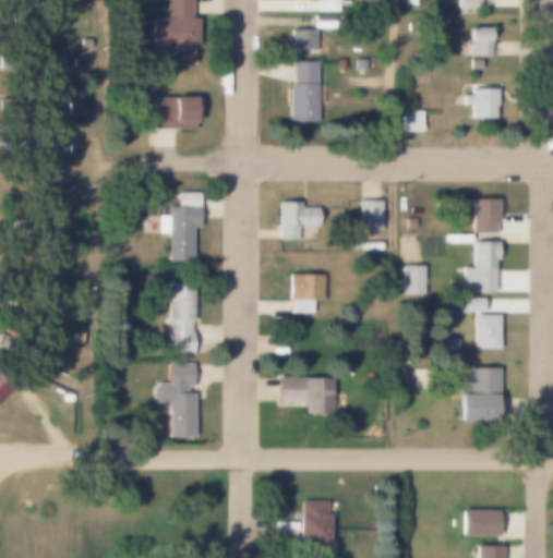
[(199,17),(199,46),(192,46),(192,65),(169,65),(169,46),(154,46),(154,17),(169,17),(169,0),(195,0),(195,17),(199,17)]
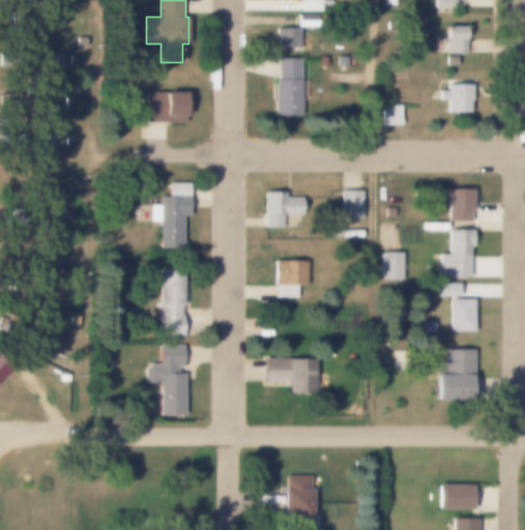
[(325,0),(325,11),(301,11),(301,1),(278,1),(278,0),(325,0)]
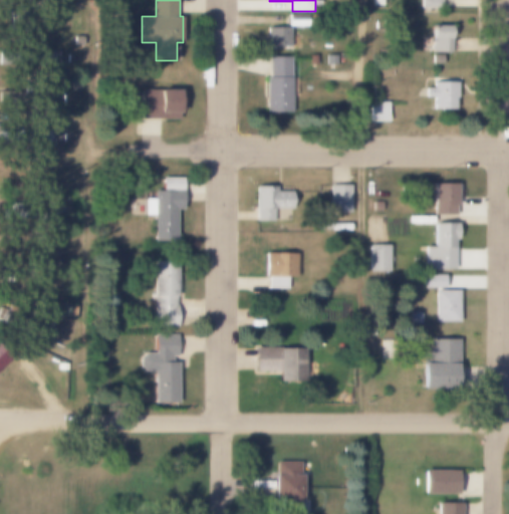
[(428,0),(429,10),(458,10),(458,0),(428,0)]
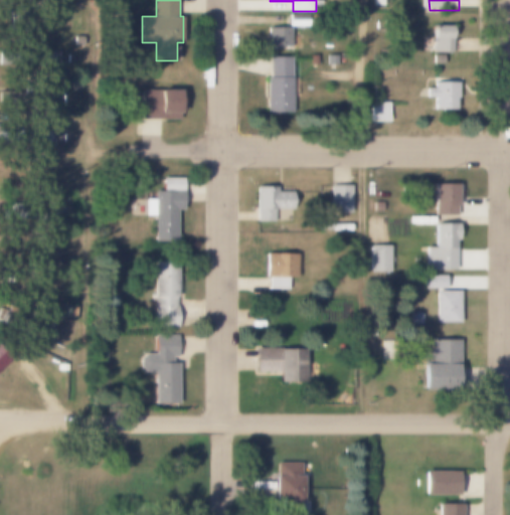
[(455,51),(437,51),(437,25),(455,25),(455,51)]
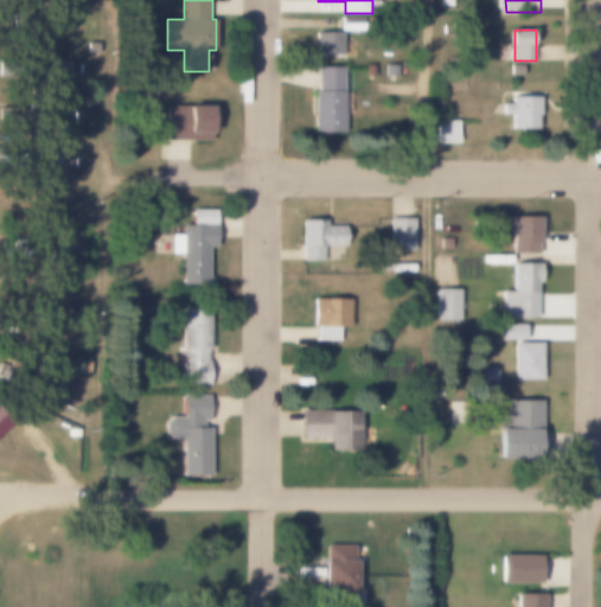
[(346,33),(346,56),(319,56),(319,33),(346,33)]
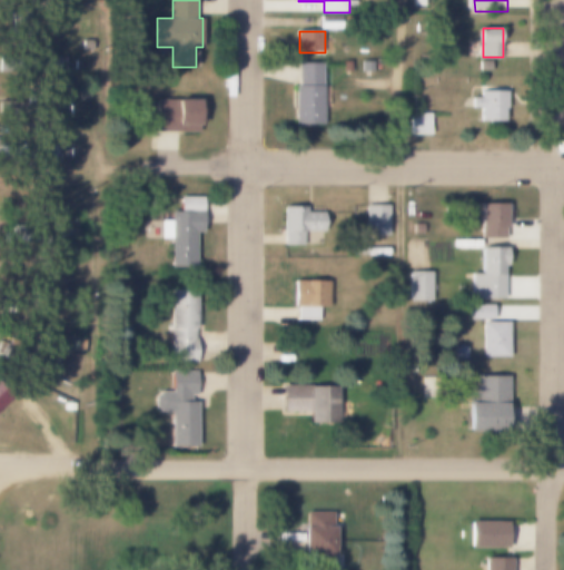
[(87,40),(97,40),(97,50),(87,50),(87,40)]
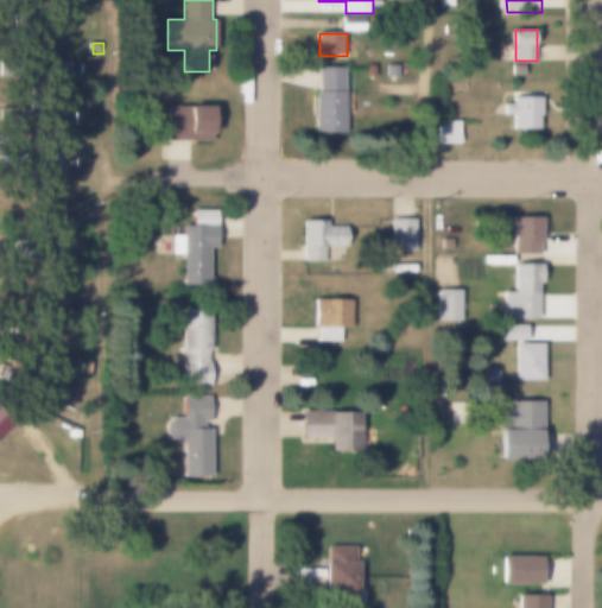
[(391,64),(403,64),(403,76),(391,76),(391,64)]
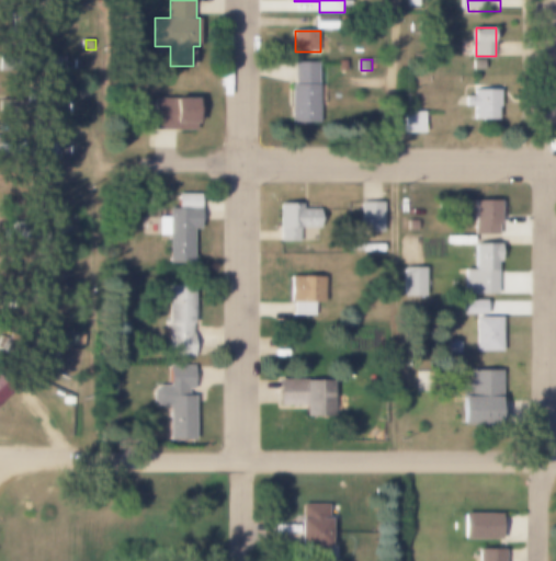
[(486,59),(486,68),(476,68),(476,59),(486,59)]
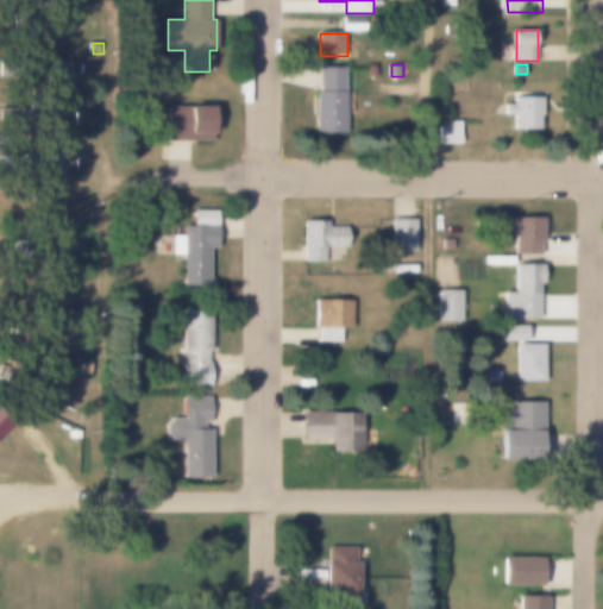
[(318,90),(322,90),(322,67),(349,67),(349,133),(318,133),(318,90)]
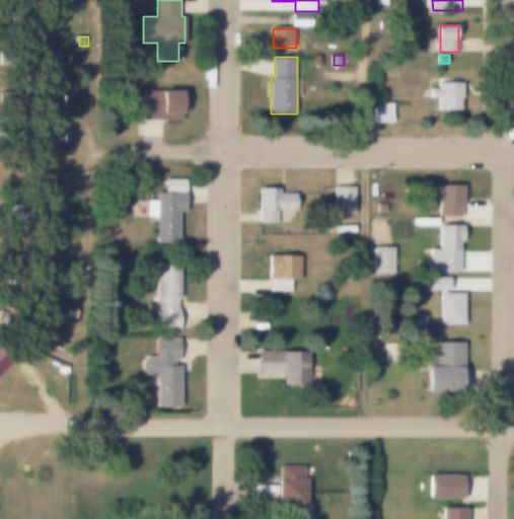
[(441,97),(432,97),(432,88),(441,88),(441,82),(463,82),(463,109),(441,109),(441,97)]
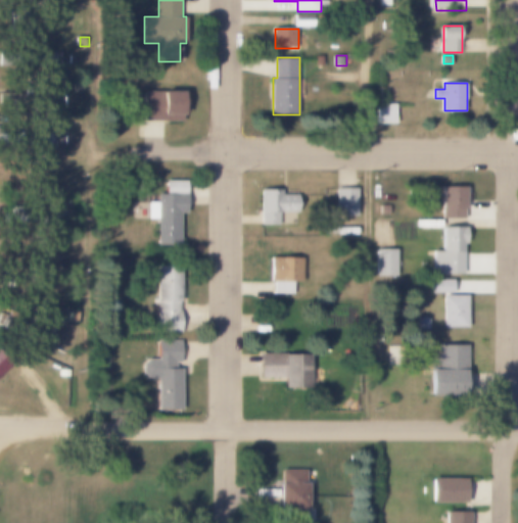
[(146,91),(184,91),(184,120),(146,120),(146,91)]
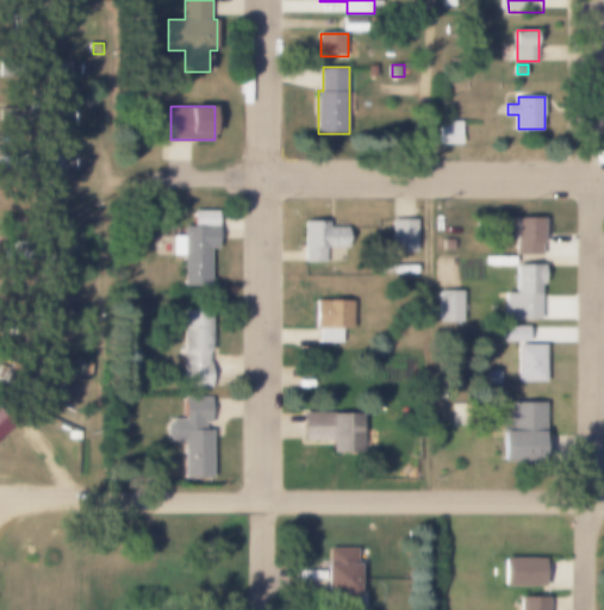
[(464,120),(464,144),(442,144),(442,120),(464,120)]
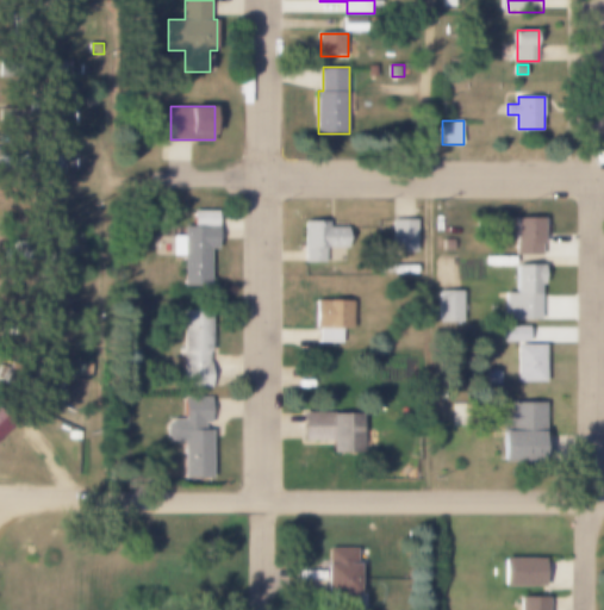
[(186,236),(186,226),(195,226),(195,210),(219,210),(219,248),(212,248),(212,286),(186,286),(186,255),(175,255),(175,236),(186,236)]
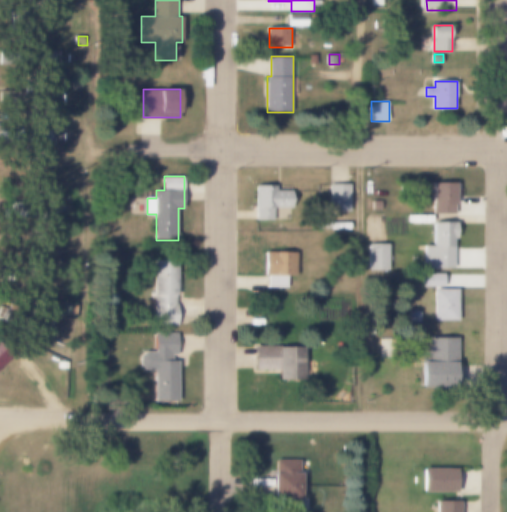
[(435,214),(435,182),(458,182),(458,204),(456,204),(456,214),(435,214)]
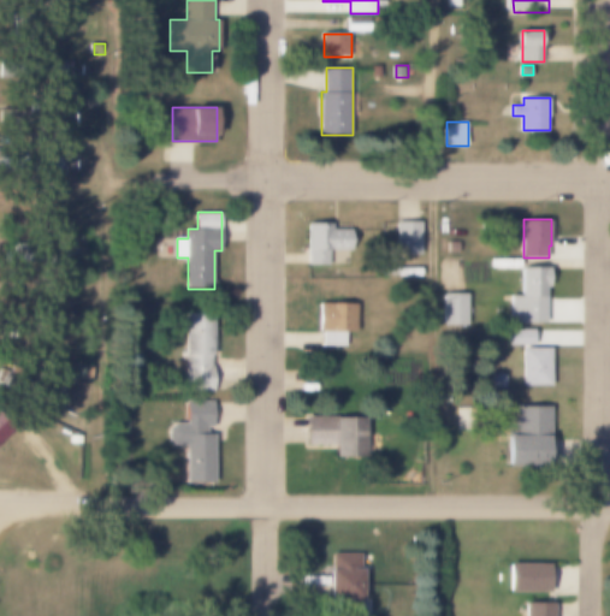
[(398,221),(425,221),(425,255),(398,255),(398,221)]
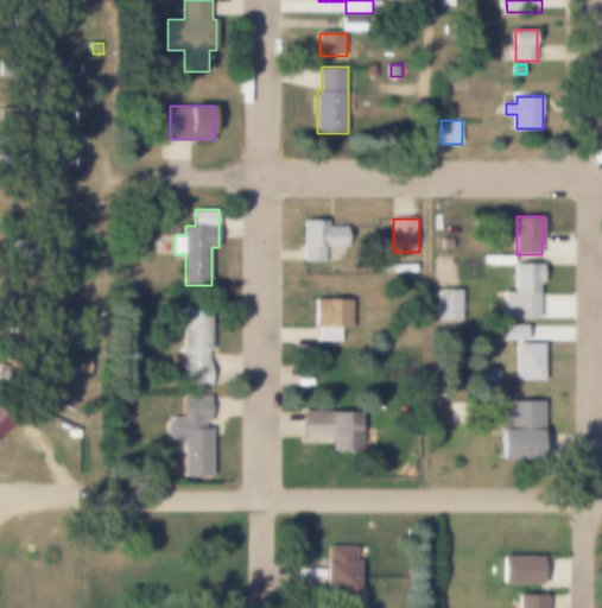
[(330,226),(348,226),(348,246),(330,246),(330,261),(306,261),(306,221),(330,221),(330,226)]
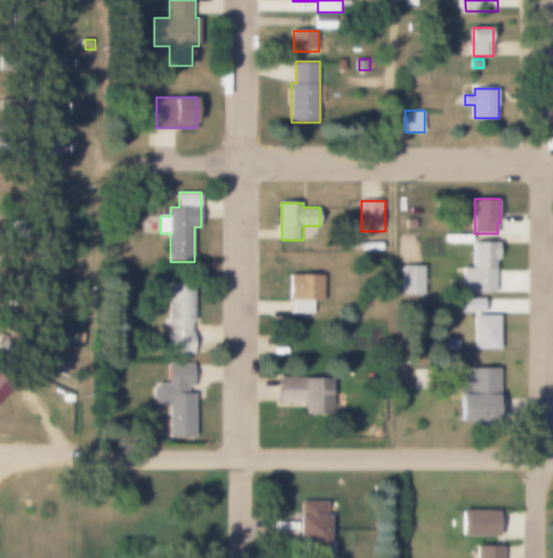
[(12,227),(12,220),(26,220),(26,227),(50,227),(50,239),(2,239),(2,227),(12,227)]
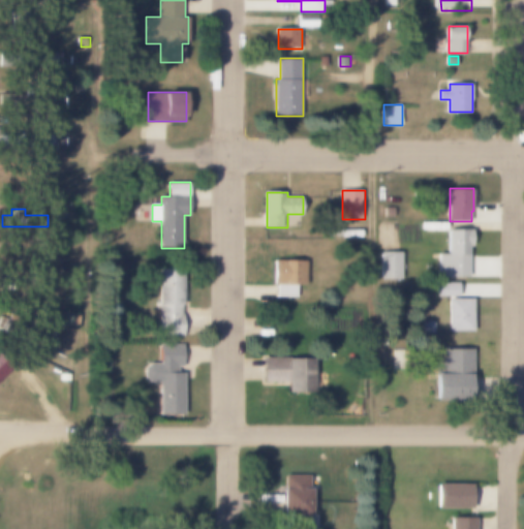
[(440,253),(450,253),(450,229),(473,229),(473,245),(471,245),(471,277),(440,277),(440,253)]
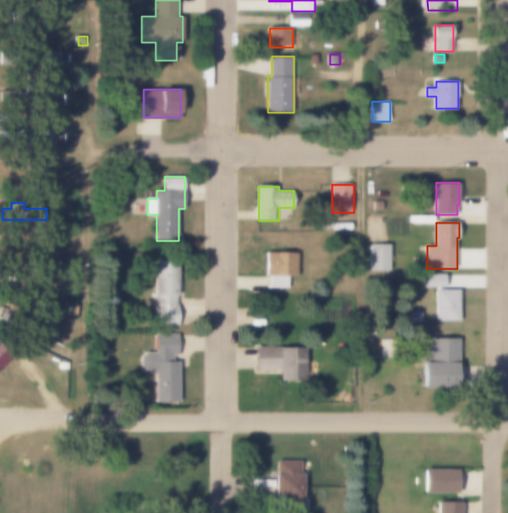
[(378,242),(398,242),(398,269),(378,269),(378,242)]
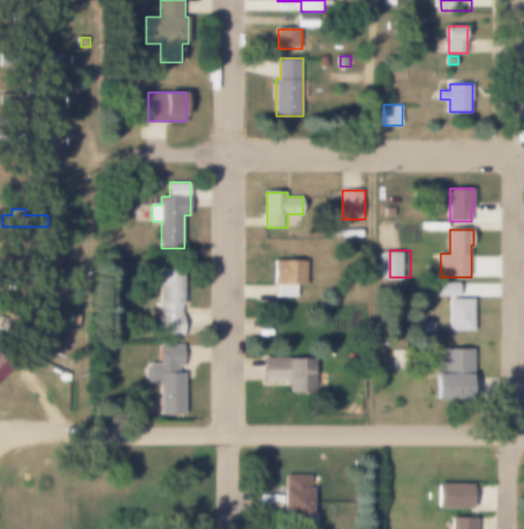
[(299,284),(299,297),(279,297),(279,284),(276,284),(276,259),(309,259),(309,284),(299,284)]
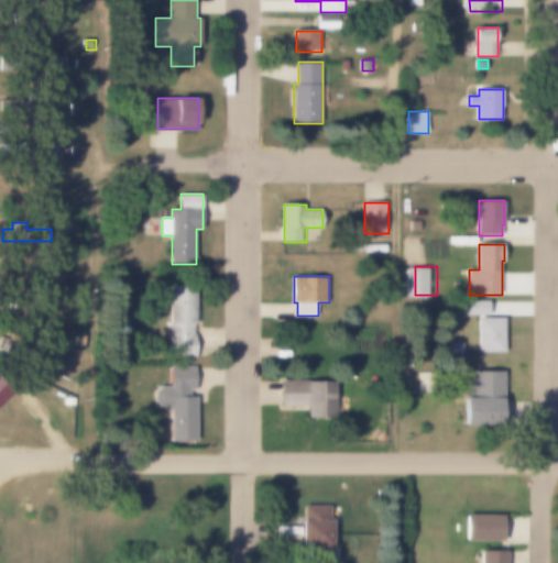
[(172,286),(197,286),(197,357),(172,357),(172,286)]
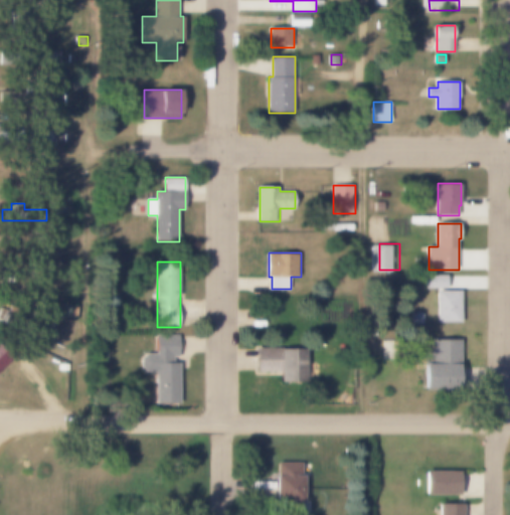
[(456,273),(456,287),(434,287),(434,273),(456,273)]
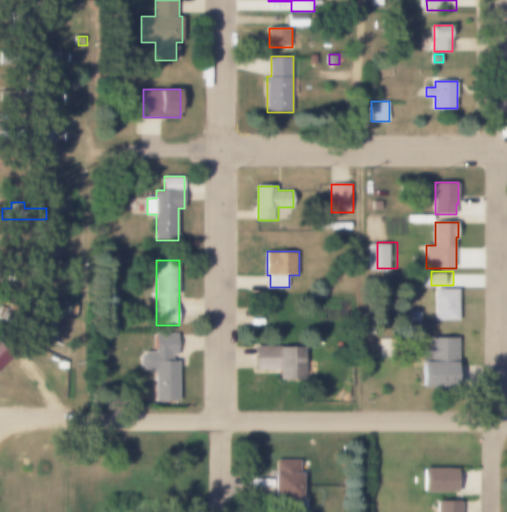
[(442,287),(467,287),(467,319),(442,319),(442,287)]
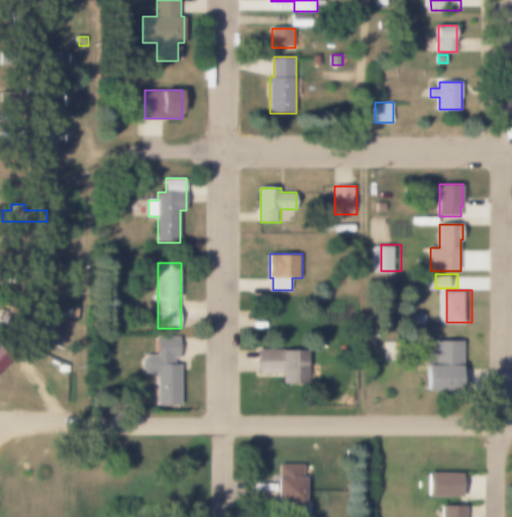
[(70,307),(80,307),(80,317),(70,317),(70,307)]
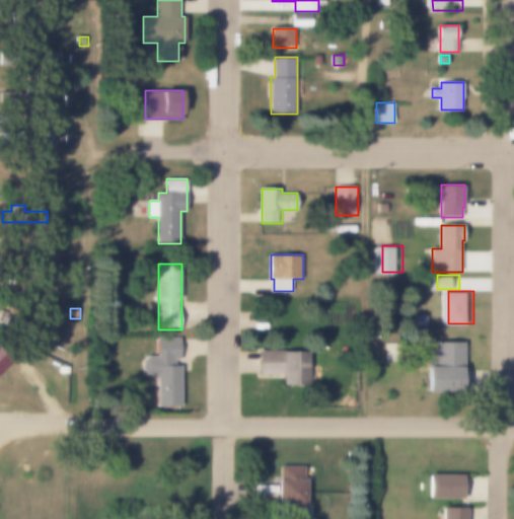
[(0,314),(2,310),(50,330),(45,342),(0,322),(0,314)]
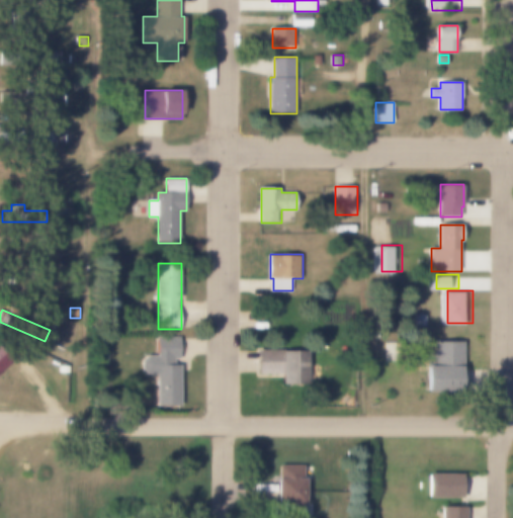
[(158,355),(158,337),(181,337),(181,406),(158,406),(158,373),(149,373),(143,367),(143,361),(149,355),(158,355)]
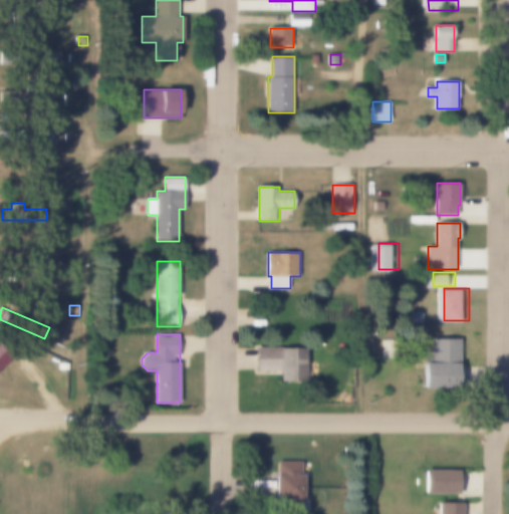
[(0,372),(0,339),(2,338),(18,356),(0,372)]
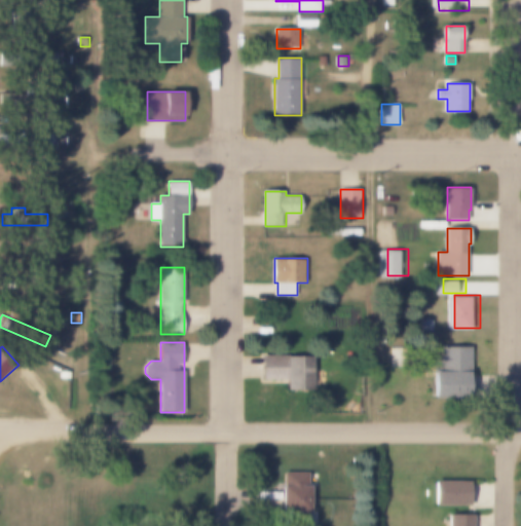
[(473,346),(473,371),(470,371),(470,400),(435,400),(435,360),(443,360),(443,346),(473,346)]
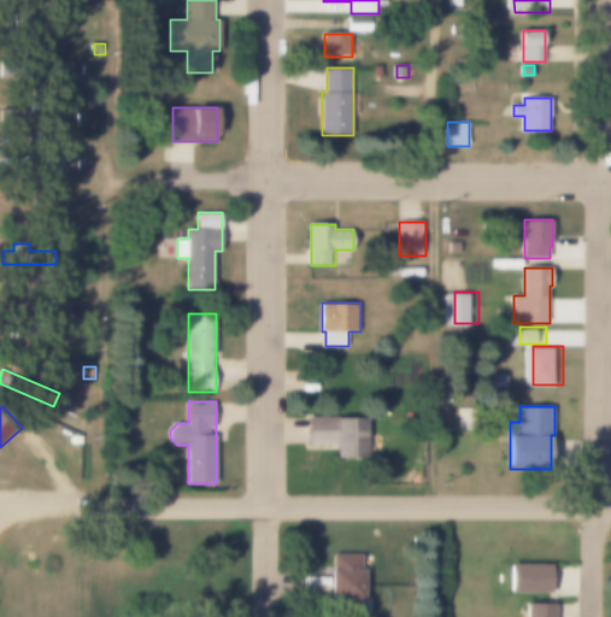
[(310,417),(369,417),(369,458),(339,458),(339,445),(310,445),(310,417)]
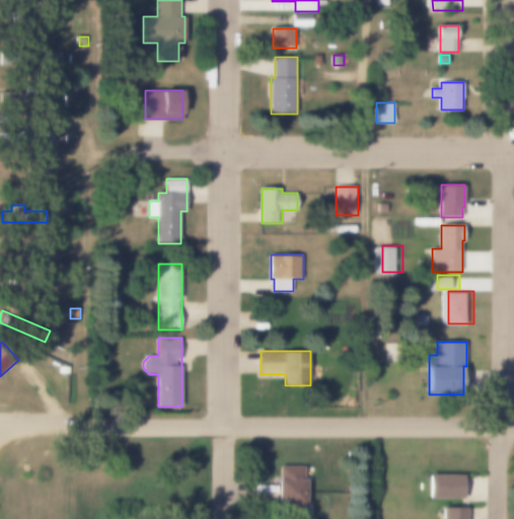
[(304,478),(306,478),(306,516),(278,516),(278,478),(281,478),(281,465),(304,465),(304,478)]
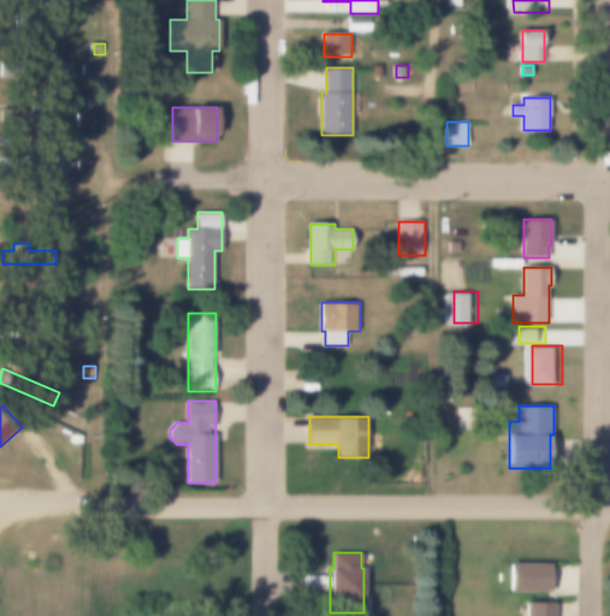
[(511,563),(551,563),(551,593),(511,593),(511,563)]
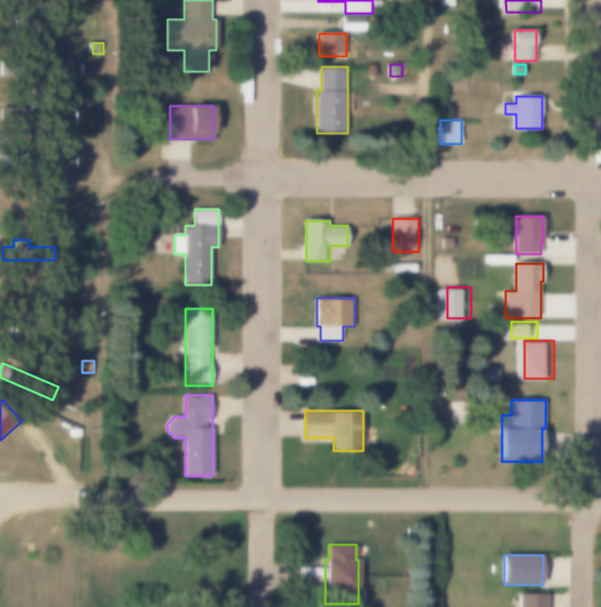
[(519,606),(519,594),(548,594),(548,606),(519,606)]
